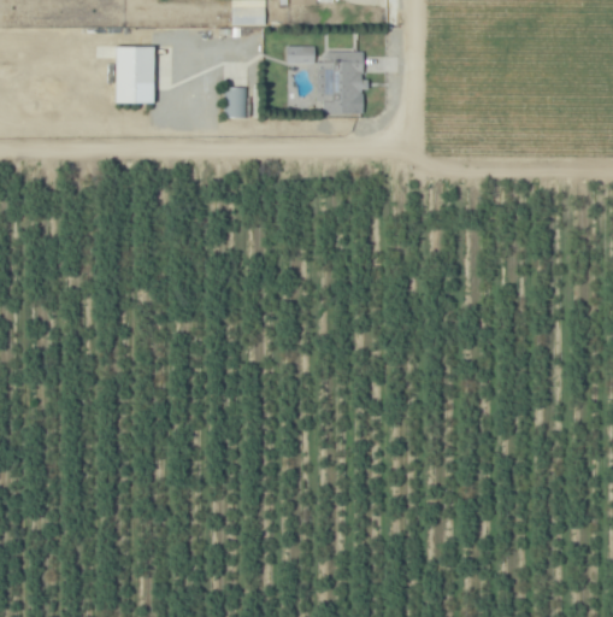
[(270,0),(270,18),(236,19),(236,0),(270,0)]
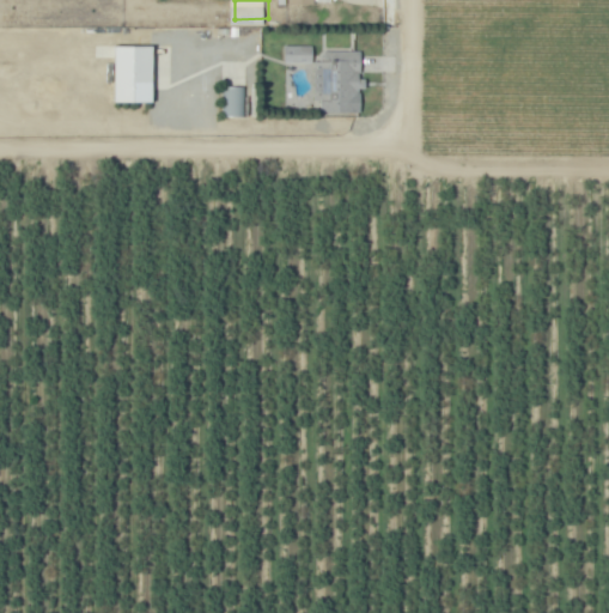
[(115,102),(153,102),(153,46),(116,46),(115,102)]
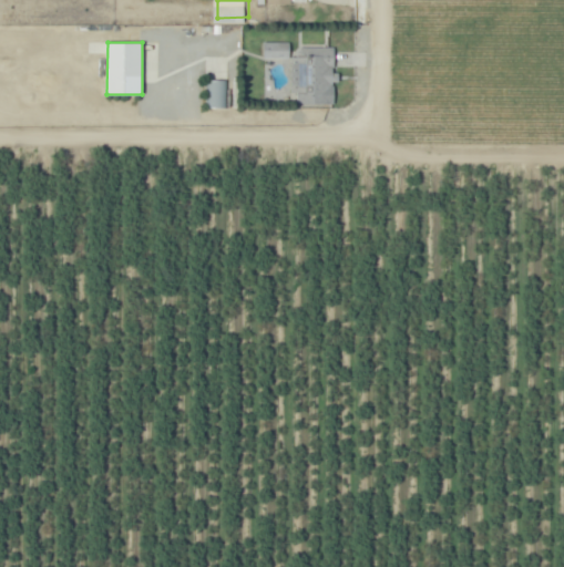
[(294,58),(268,58),(268,44),(293,44),(294,58)]
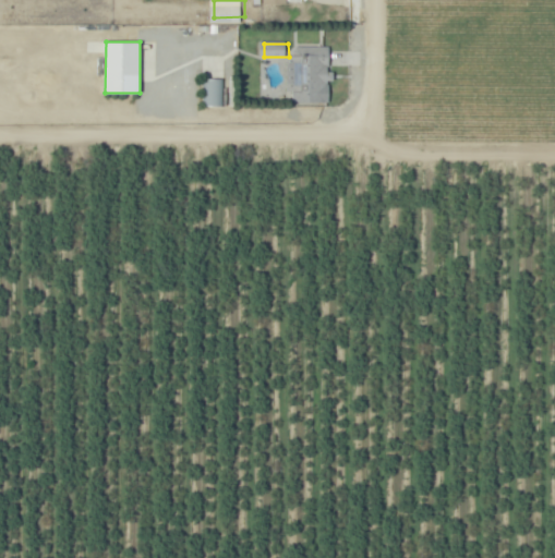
[(330,69),(330,72),(333,72),(334,82),(330,82),(332,98),(315,98),(315,104),(297,104),(297,98),(296,98),(296,92),(291,92),(291,58),(296,58),(296,57),(309,57),(309,47),(333,47),(333,69),(330,69)]
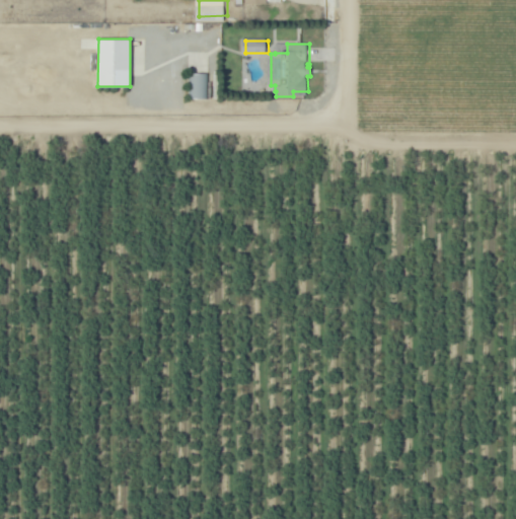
[(212,100),(194,100),(193,75),(211,75),(212,100)]
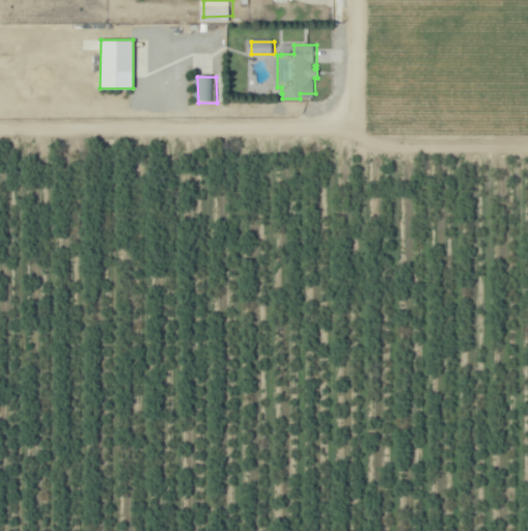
All buildings are outlined.
